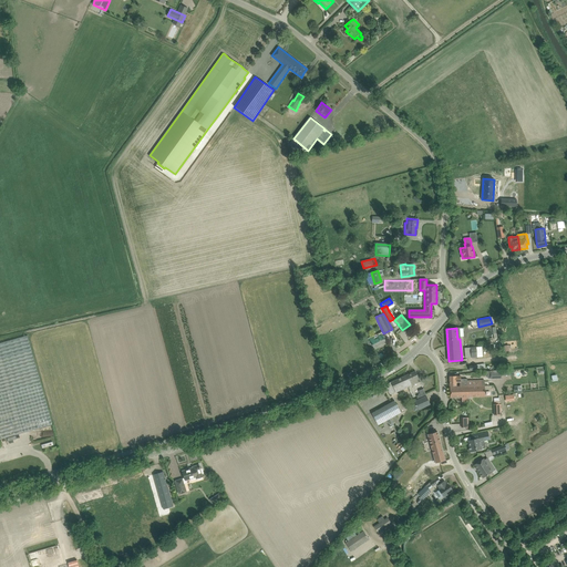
[(387,343),(383,338),(382,334),(378,336),(379,338),(375,339),(374,337),(367,341),(369,346),(372,343),(374,349),(379,347),(379,346),(382,344),(382,346),(387,343)]
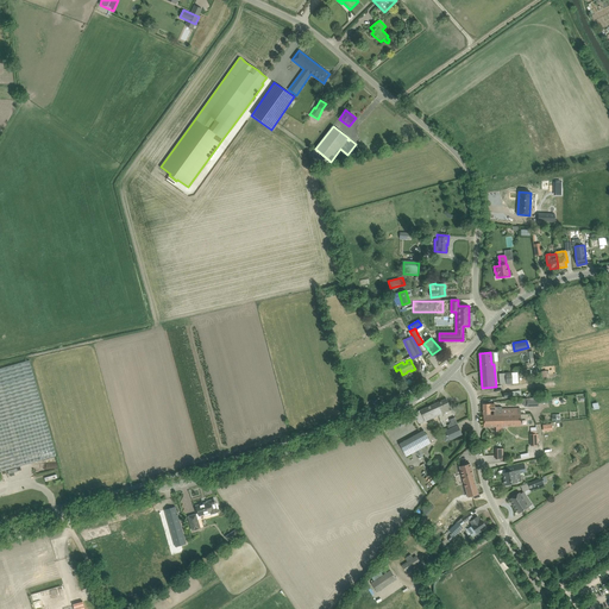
[(0,471),(56,456),(30,360),(0,368),(0,471)]
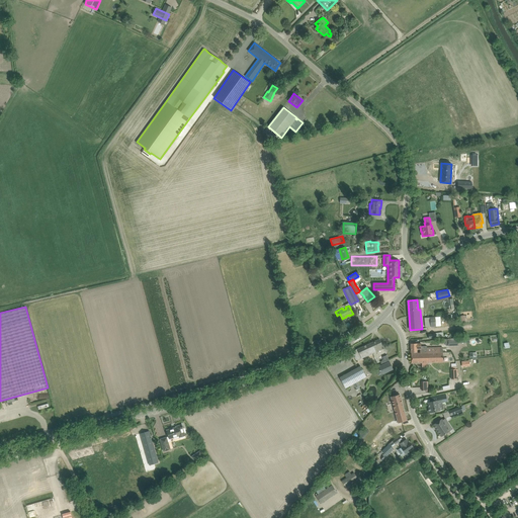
[(436,326),(436,317),(425,317),(425,327),(436,326)]
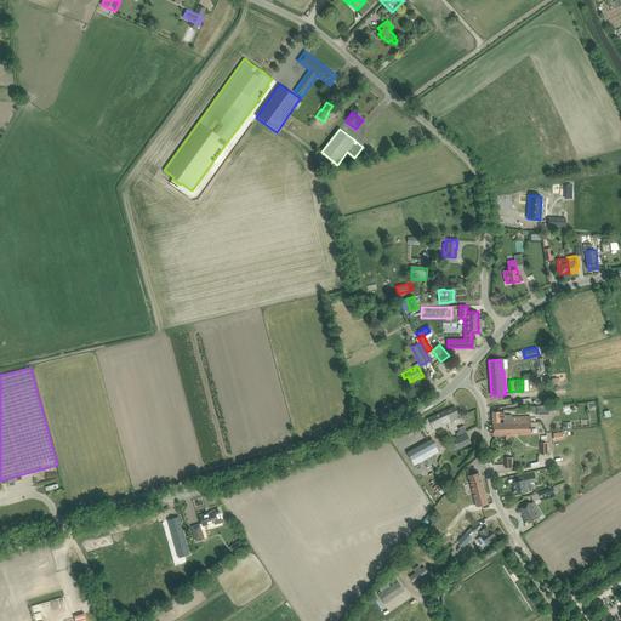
[(537,405),(537,415),(550,415),(548,405),(537,405)]
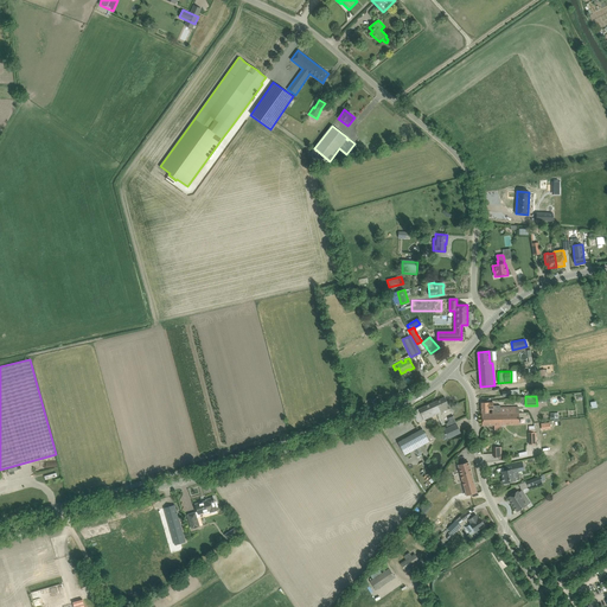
[(449,408),(445,397),(433,403),(438,414),(449,408)]
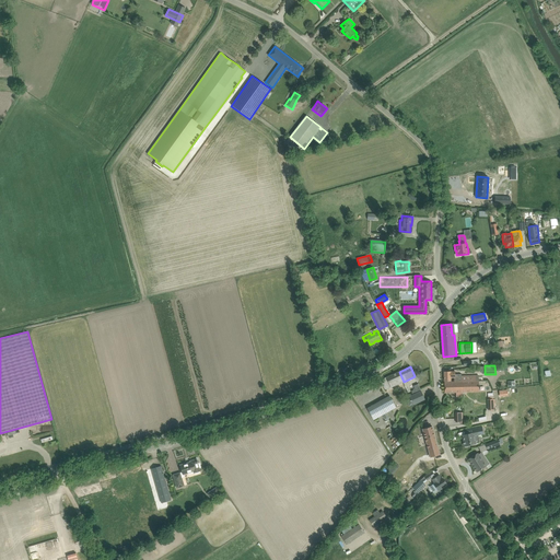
[(404,382),(399,372),(386,377),(391,387),(404,382)]
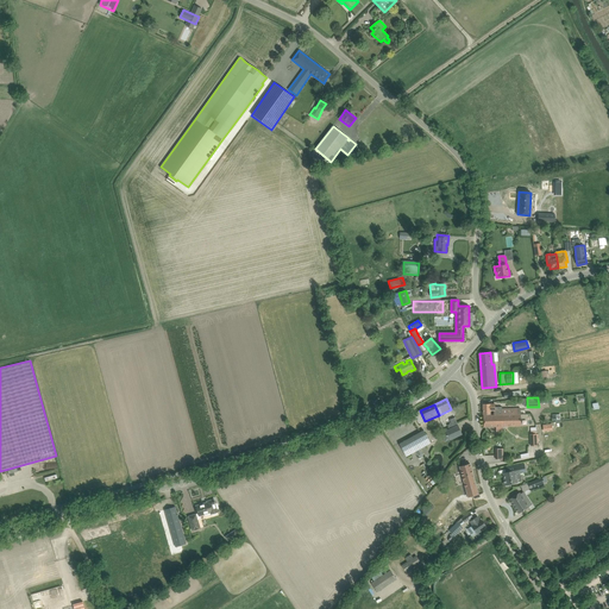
[(494,410),(494,412),(498,412),(498,415),(502,415),(521,415),(521,409),(502,409),(502,407),(495,407),(495,405),(483,405),(483,414),(490,414),(490,410),(494,410)]
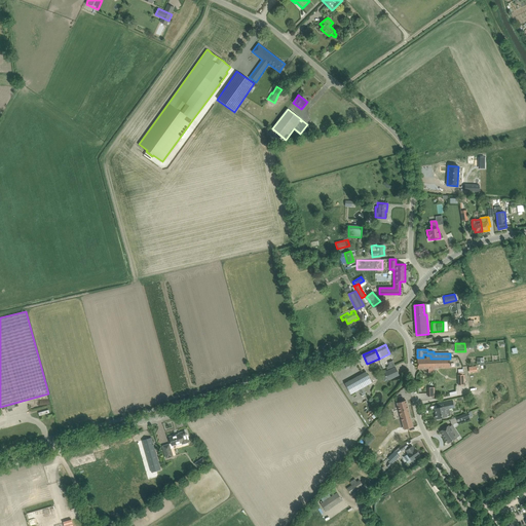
[(363,354),(358,357),(362,366),(367,364),(363,354)]
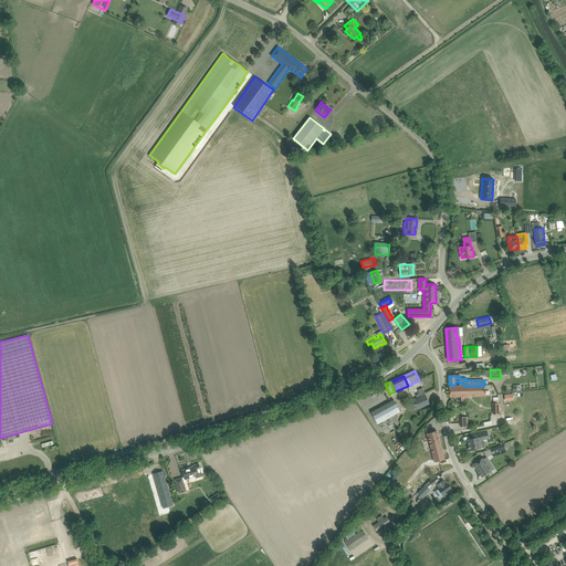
[(449,397),(467,396),(467,386),(463,386),(463,383),(459,383),(459,386),(449,386),(449,397)]
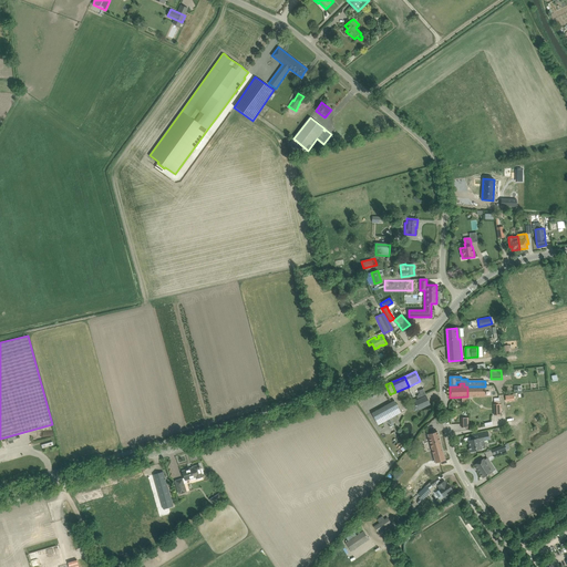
[(467,387),(467,397),(485,397),(485,387),(467,387)]
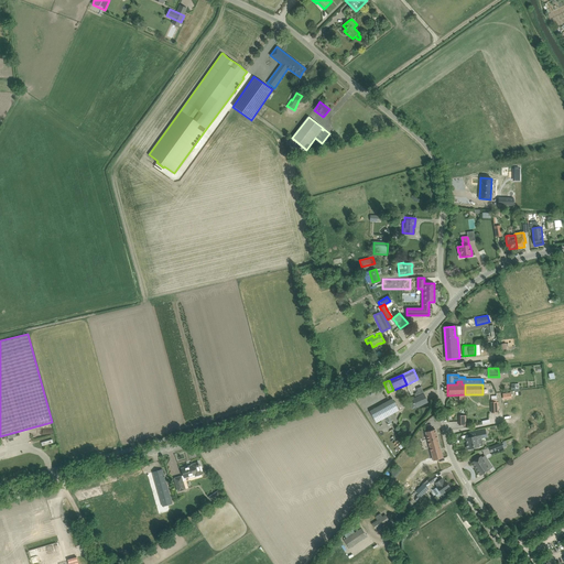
[(424,394),(412,399),(416,408),(427,402),(426,399),(424,394)]
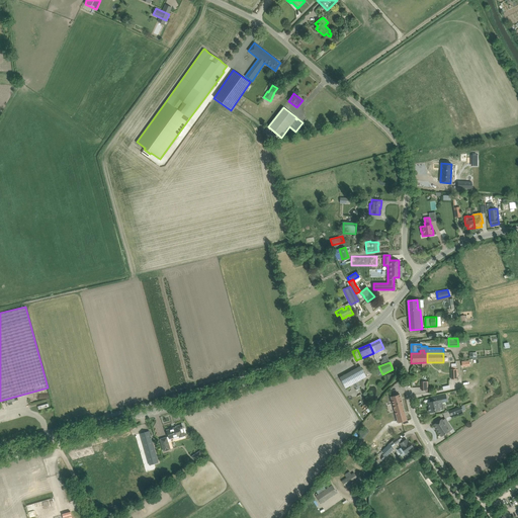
[(360,366),(340,377),(346,389),(353,383),(355,387),(357,386),(359,385),(360,385),(358,381),(366,376),(360,366)]
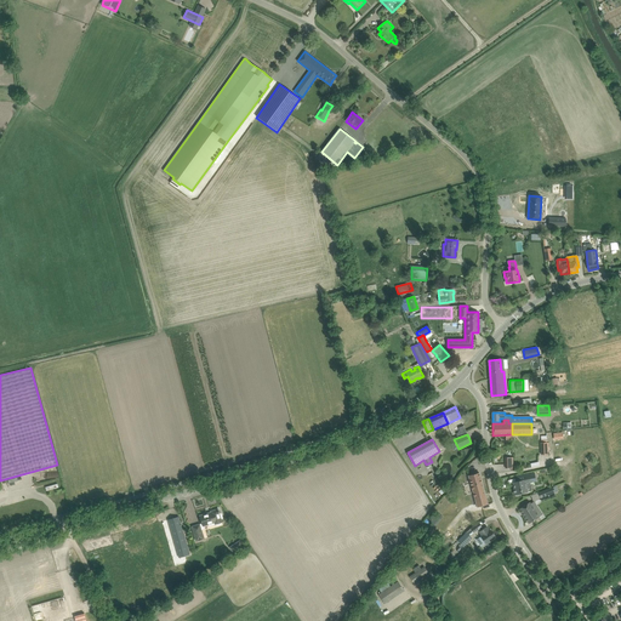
[(477,507),(482,506),(488,503),(479,473),(468,476),(477,507)]
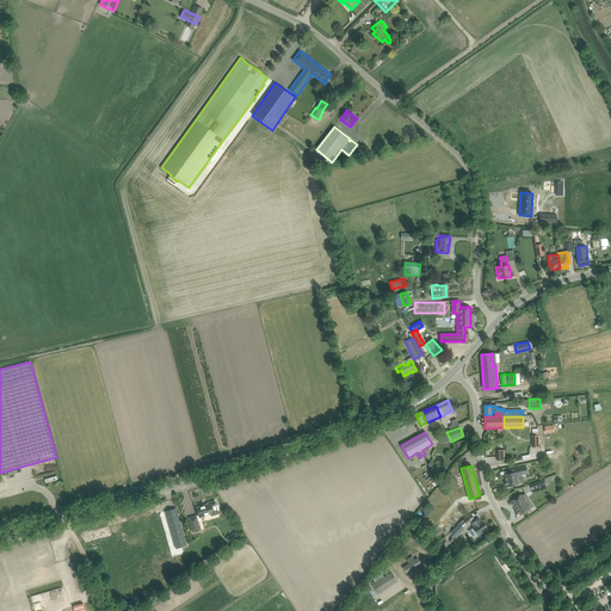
[(517,475),(528,473),(525,466),(508,469),(510,474),(505,475),(506,481),(505,481),(506,487),(507,486),(507,488),(513,487),(513,485),(519,483),(517,475)]
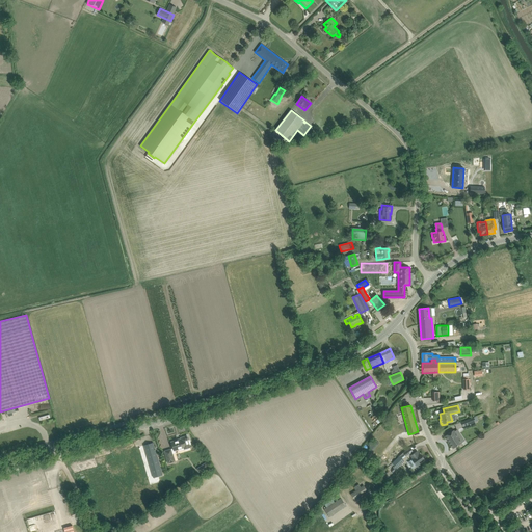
[(474,418),(461,422),(462,427),(476,422),(479,421),(477,416),(474,418)]
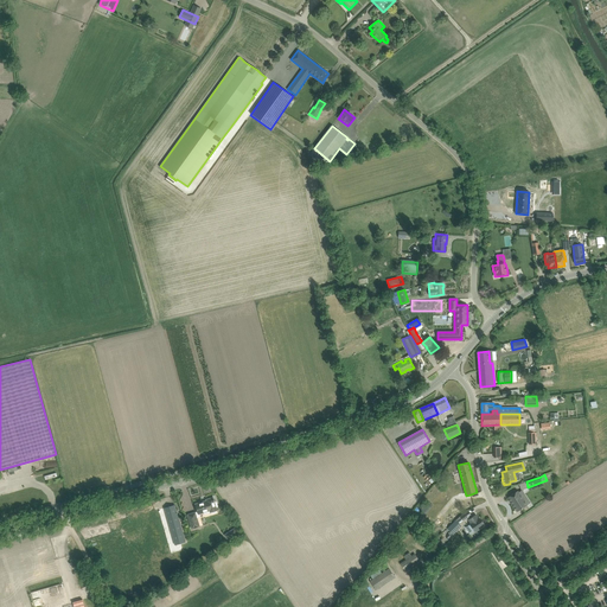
[(432,500),(440,491),(435,487),(430,493),(432,494),(428,498),(432,500)]
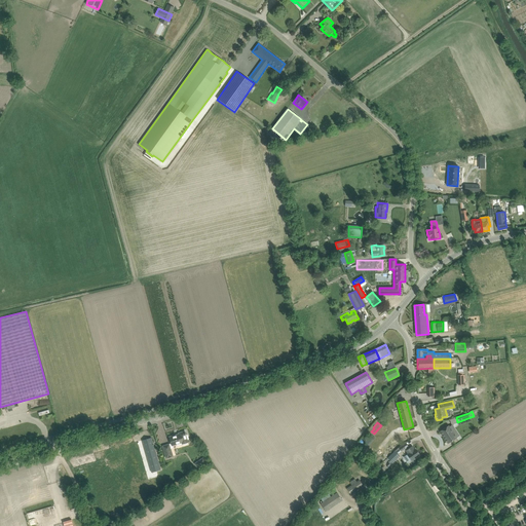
[(449,425),(440,431),(448,443),(457,438),(449,425)]
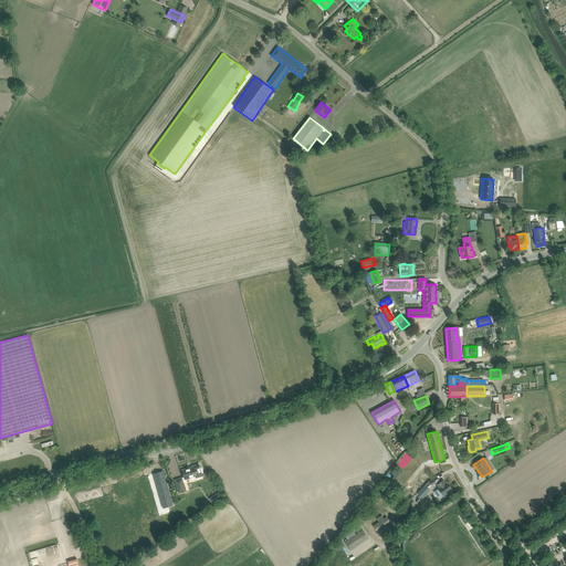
[(175,480),(179,493),(187,491),(184,483),(187,482),(186,480),(190,479),(190,480),(197,478),(197,480),(202,478),(202,477),(201,472),(202,472),(201,468),(200,469),(199,464),(192,465),(192,467),(182,470),(185,478),(182,478),(175,480)]
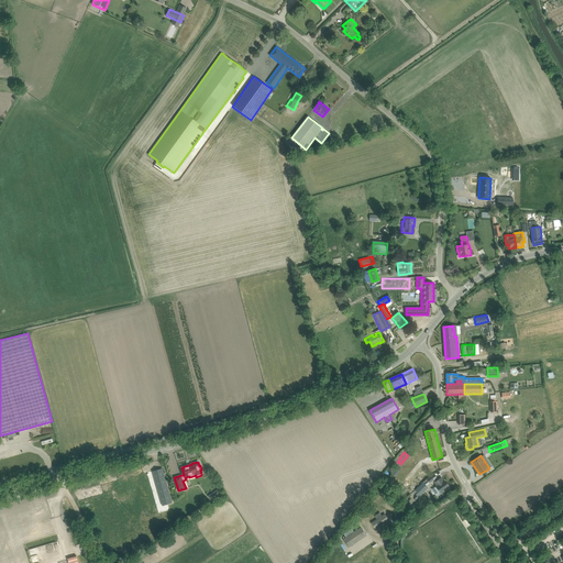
[(397,464),(389,473),(395,477),(401,468),(397,464)]
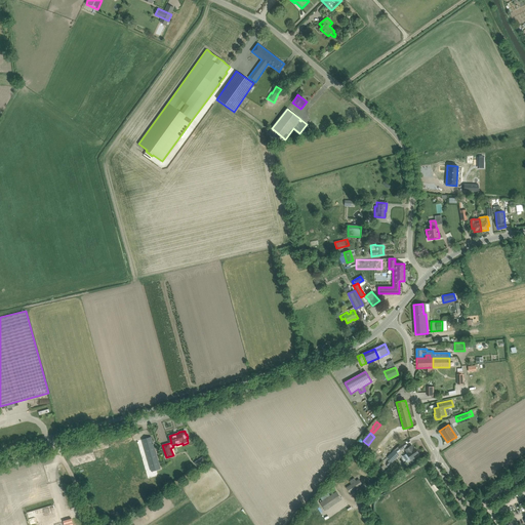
[(152,437),(143,440),(144,444),(151,471),(151,472),(156,470),(161,469),(153,442),(152,437)]
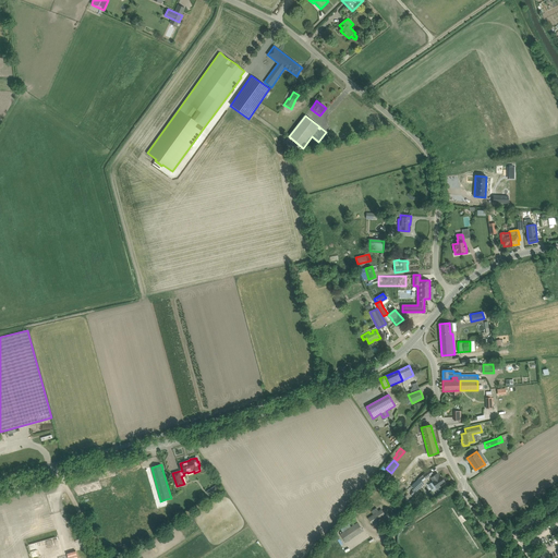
[(423,481),(425,478),(433,473),(431,470),(421,476),(423,481)]
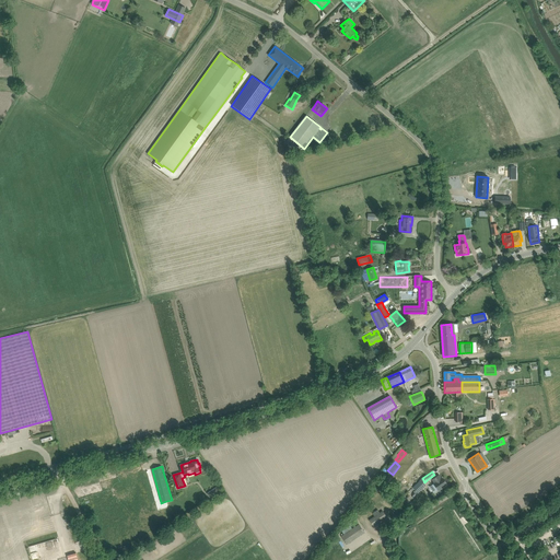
[(434,482),(433,483),(439,491),(447,485),(446,483),(447,483),(445,481),(442,477),(441,478),(439,475),(432,479),(434,482)]
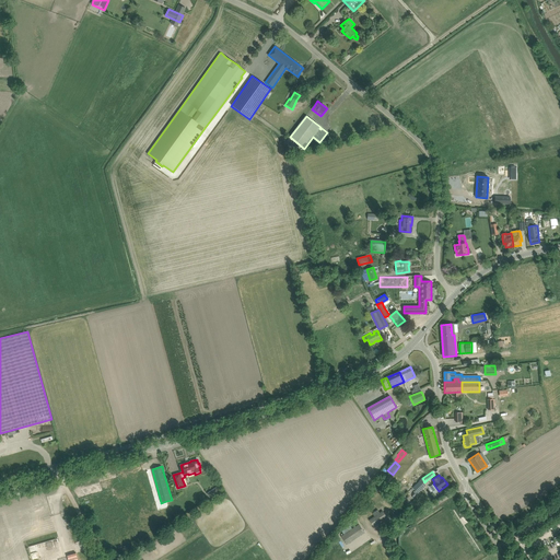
[(151,477),(124,483),(128,500),(132,499),(146,496),(144,491),(148,491),(147,487),(152,486),(151,477)]
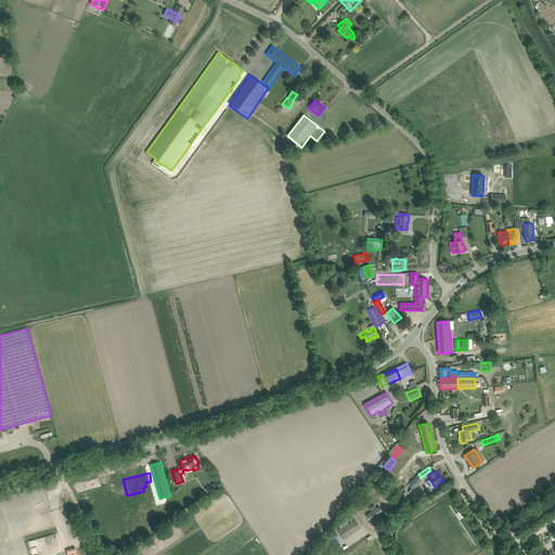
[(416,476),(409,483),(414,488),(422,480),(416,476)]
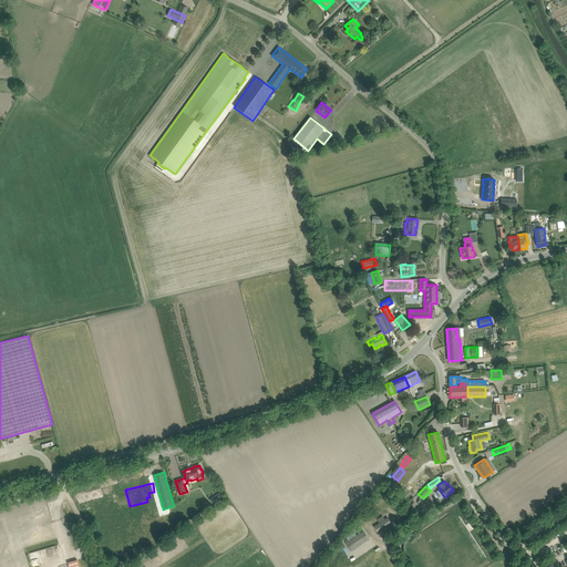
[(219,493),(209,500),(213,505),(223,498),(219,493)]
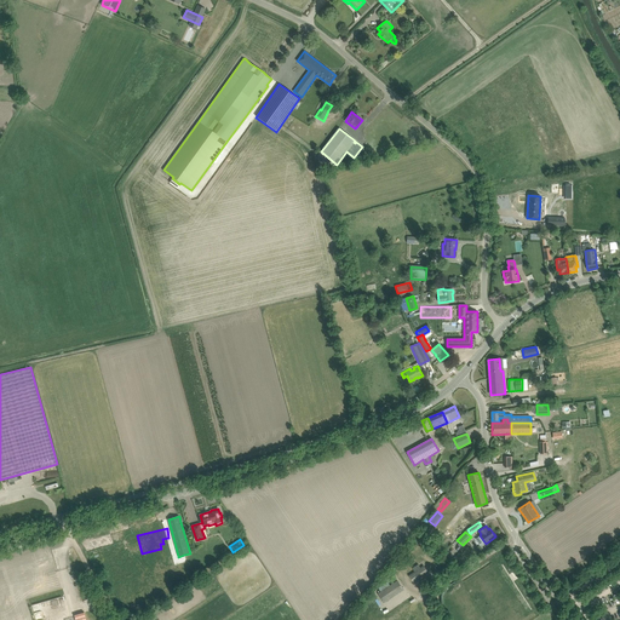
[(103,550),(102,549),(101,549),(99,549),(98,549),(97,550),(96,550),(95,551),(95,552),(95,555),(95,556),(95,557),(96,558),(97,560),(98,560),(99,561),(101,561),(102,560),(103,560),(104,558),(105,557),(105,556),(105,555),(105,554),(105,552),(104,551),(103,550)]
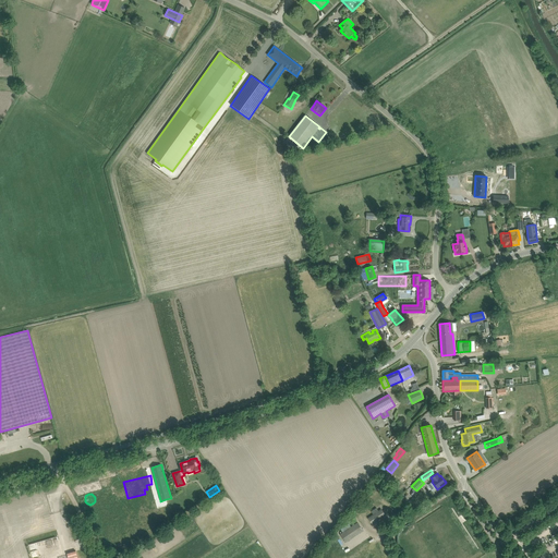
[(374,514),(368,518),(372,524),(386,516),(381,509),(378,511),(376,508),(371,511),(374,514)]
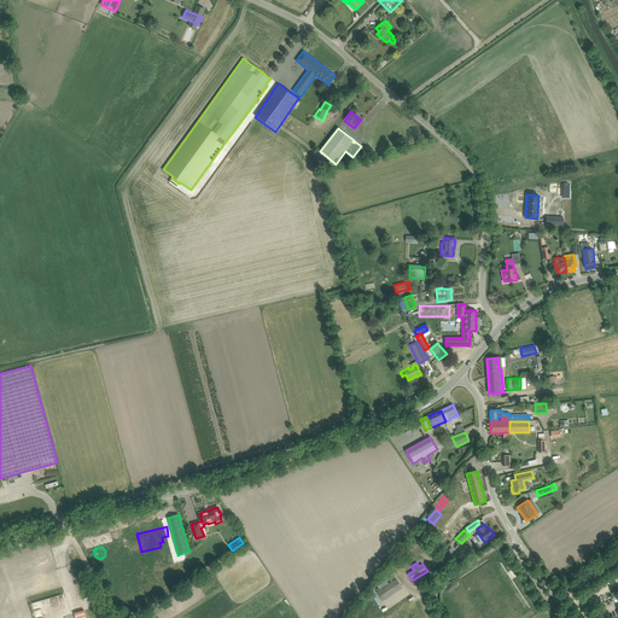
[(377,592),(383,601),(402,588),(396,578),(377,592)]
